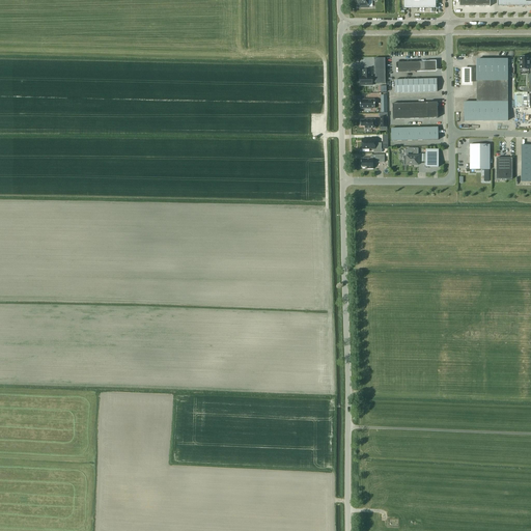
[(436,6),(435,0),(403,0),(403,9),(415,9),(415,7),(436,6)]
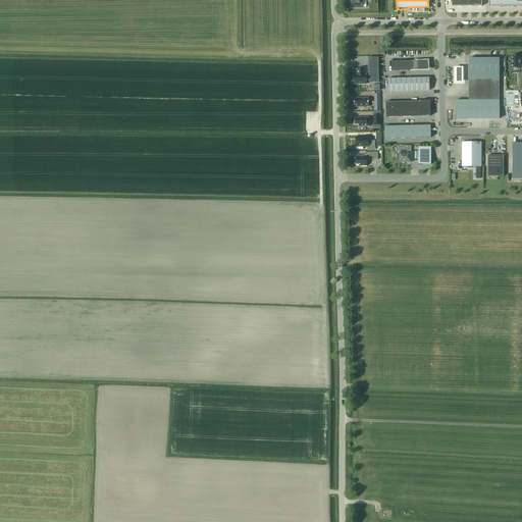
[(520,55),(511,55),(511,68),(520,68),(520,55)]
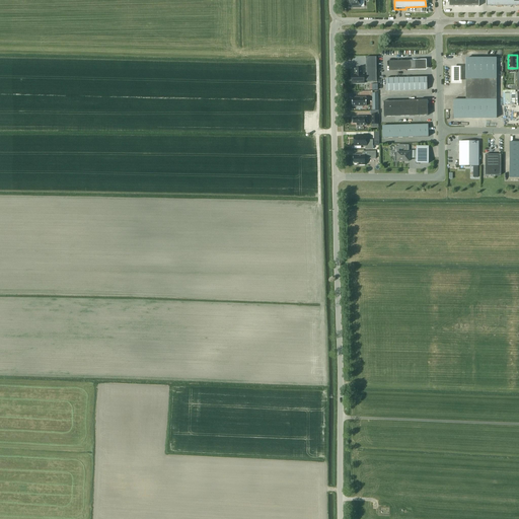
[(376,57),(366,57),(366,75),(366,80),(366,81),(377,81),(376,57)]
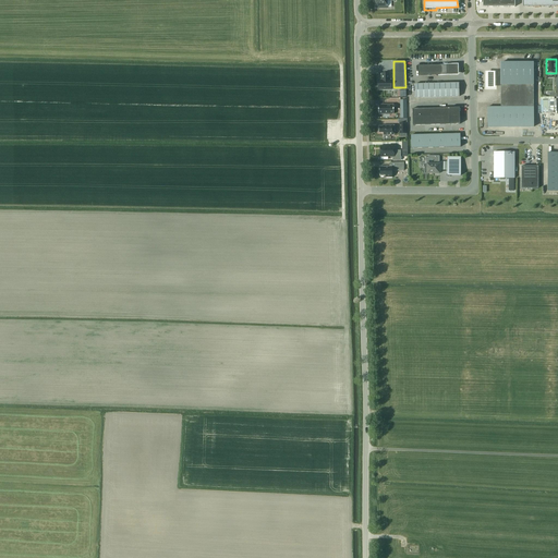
[(533,63),(500,63),(500,107),(533,107),(533,63)]
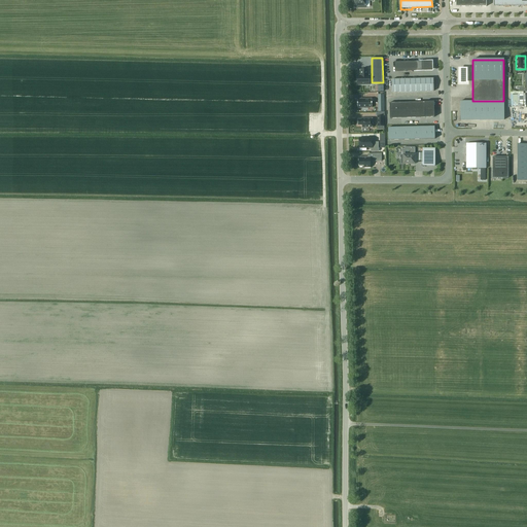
[(413,71),(422,71),(422,61),(413,61),(413,62),(395,62),(395,71),(413,71)]
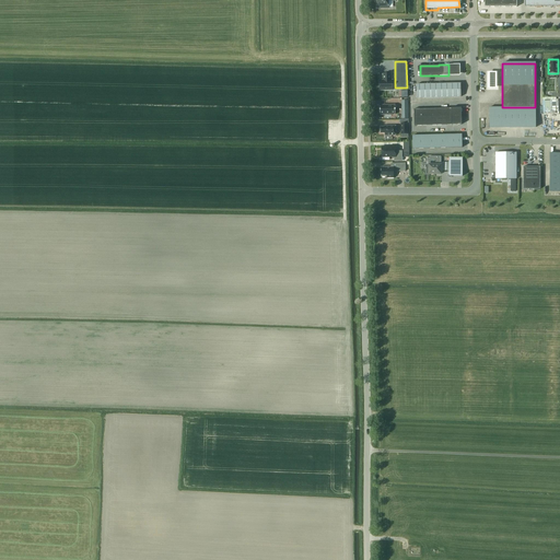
[(448,65),(448,76),(461,76),(461,65),(448,65)]
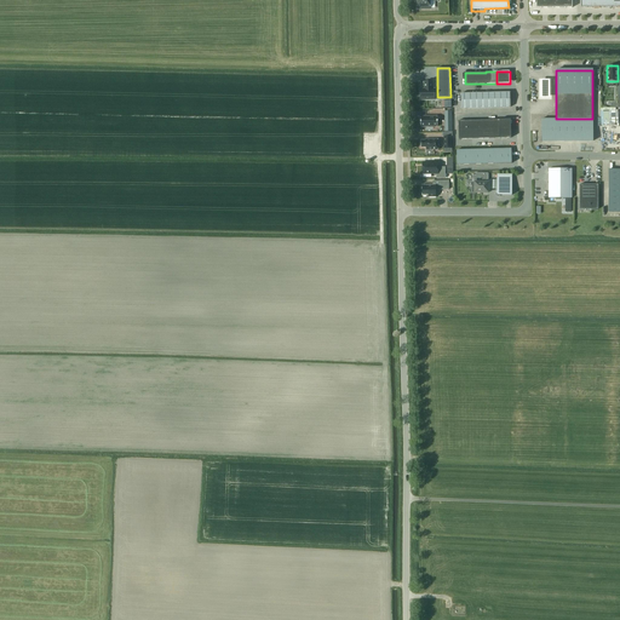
[(552,98),(551,79),(539,79),(539,99),(552,98)]
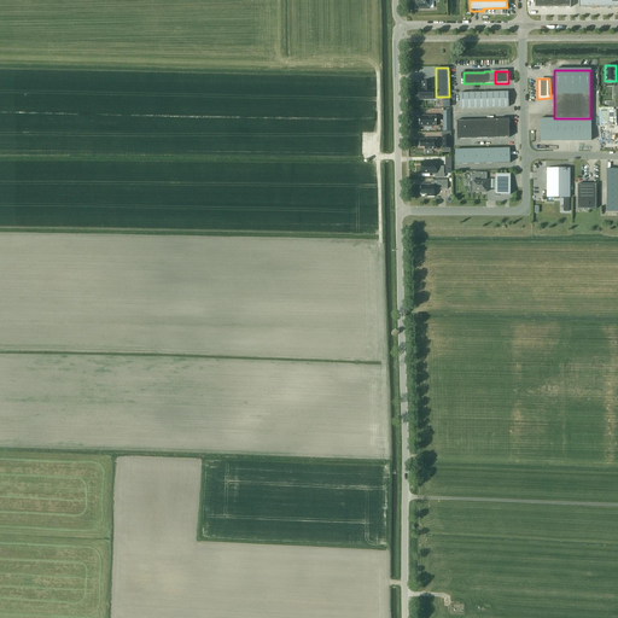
[(419,89),(419,99),(433,99),(433,97),(436,95),(436,89),(433,89),(433,88),(431,89),(430,82),(423,82),(424,89),(419,89)]
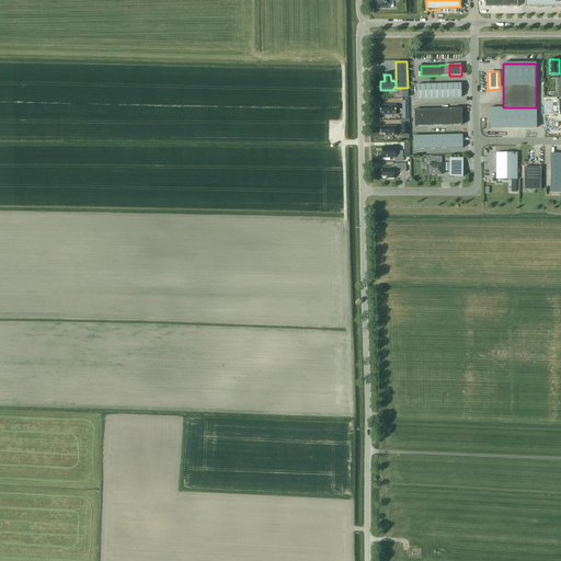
[(461,83),(418,84),(418,99),(461,98),(461,83)]
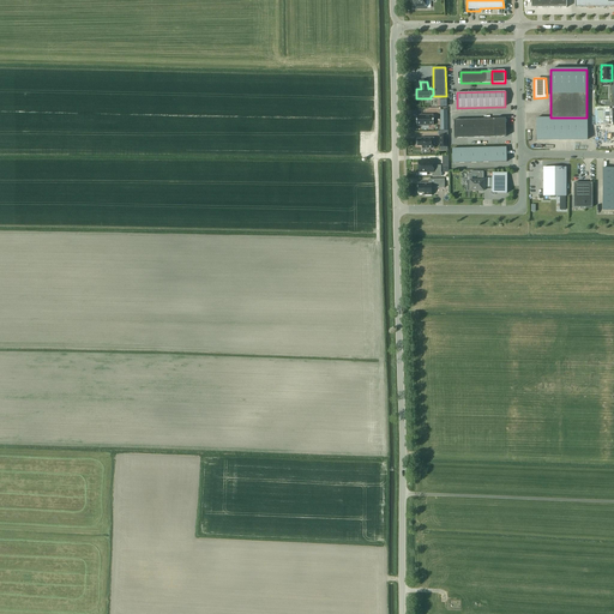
[(416,115),(416,126),(422,126),(422,127),(427,127),(427,126),(433,126),(433,115),(416,115)]
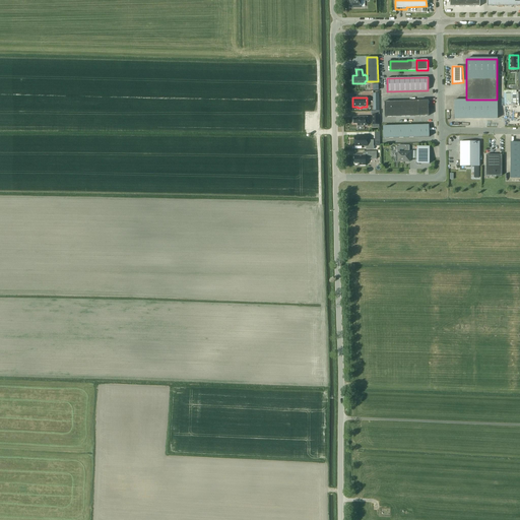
[(454,119),(497,119),(497,100),(454,100),(454,119)]
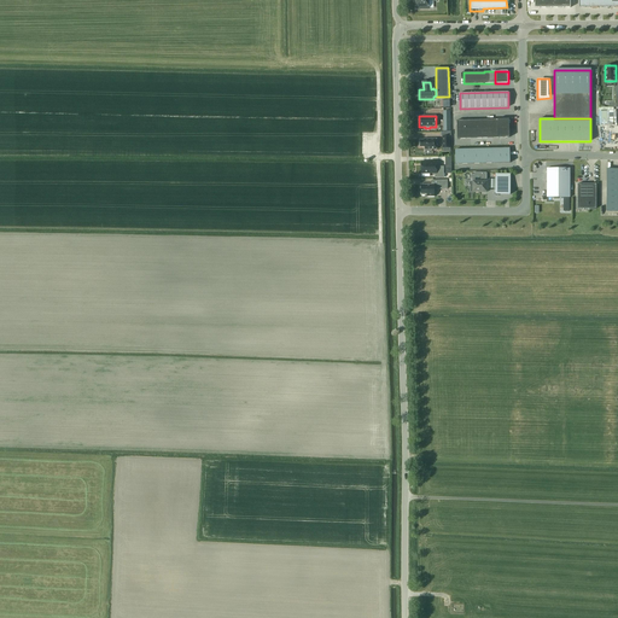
[(509,138),(508,120),(456,121),(458,139),(509,138)]
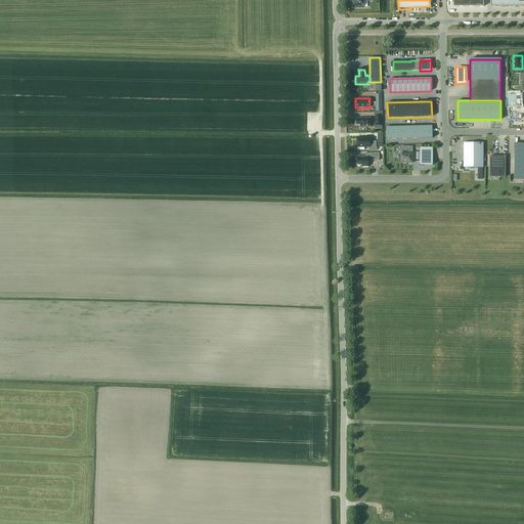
[(360,127),(370,127),(369,118),(360,118),(360,119),(355,119),(356,125),(360,125),(360,127)]
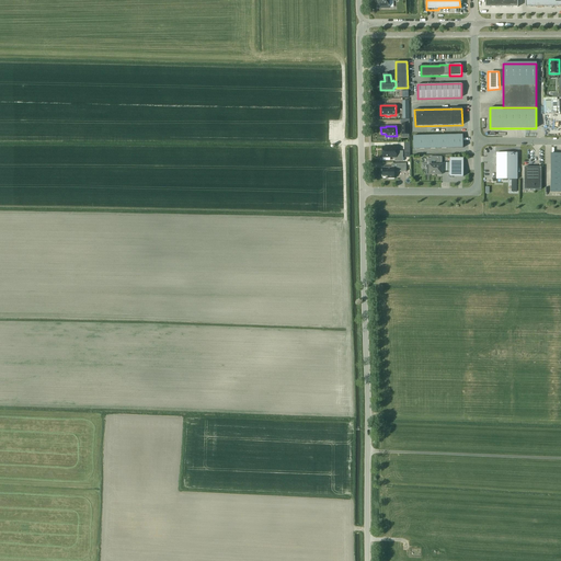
[(462,135),(413,136),(413,149),(462,148),(462,135)]
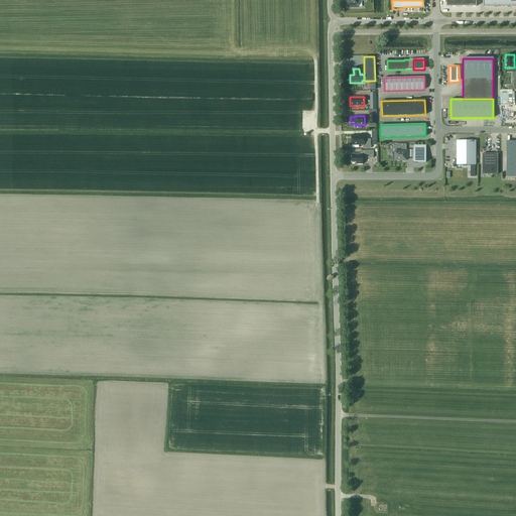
[(363,144),(363,148),(371,148),(370,139),(365,139),(364,134),(360,134),(360,136),(352,136),(352,145),(363,144)]
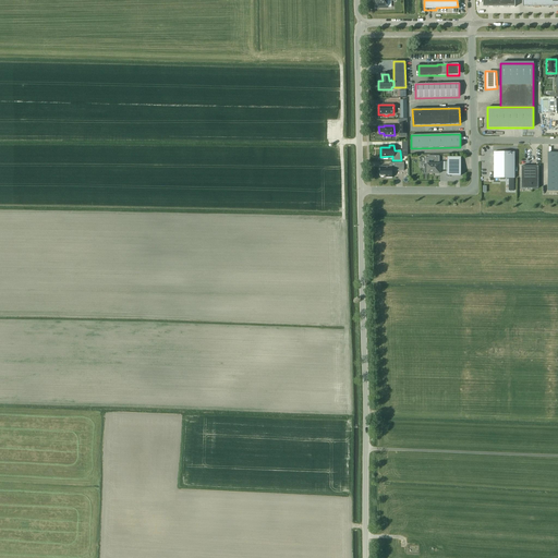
[(514,153),(494,152),(494,179),(514,179),(514,153)]
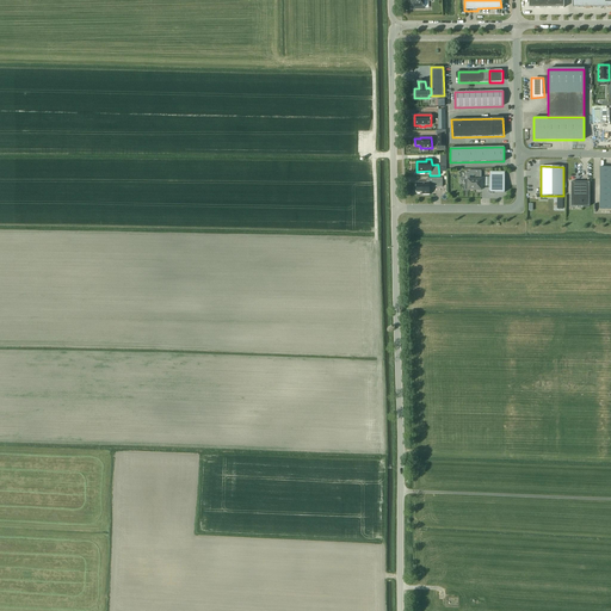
[(610,166),(600,166),(600,208),(610,208),(610,166)]
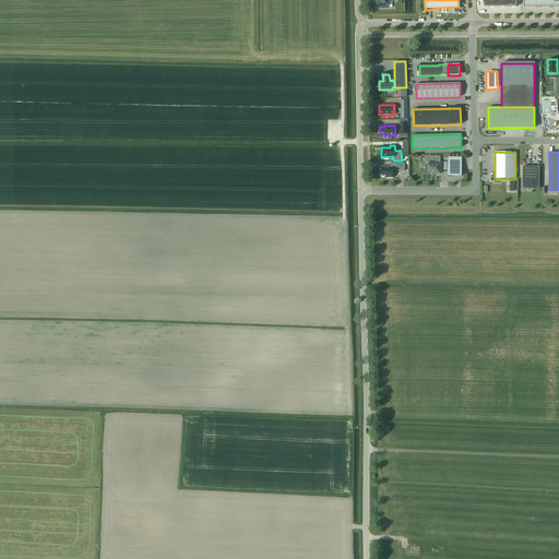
[(440,174),(440,165),(440,156),(429,156),(429,158),(426,158),(426,169),(426,174),(440,174)]
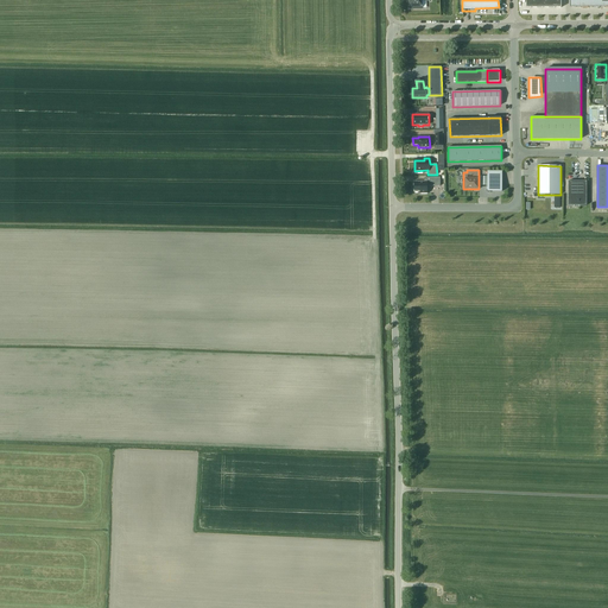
[(502,191),(502,178),(502,171),(487,171),(487,178),(487,191),(502,191)]
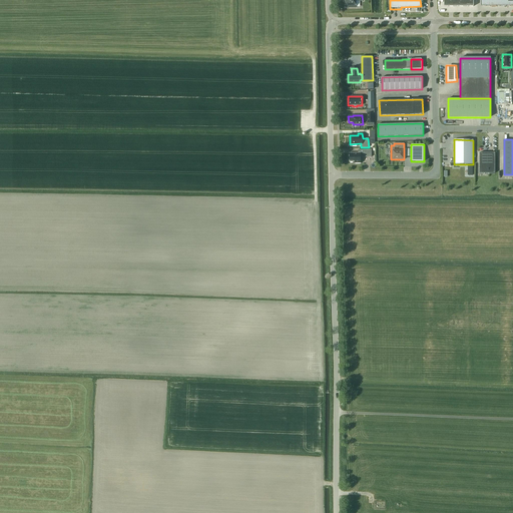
[(361,163),(361,157),(372,157),(371,149),(358,150),(358,153),(350,153),(350,162),(355,162),(355,163),(361,163)]
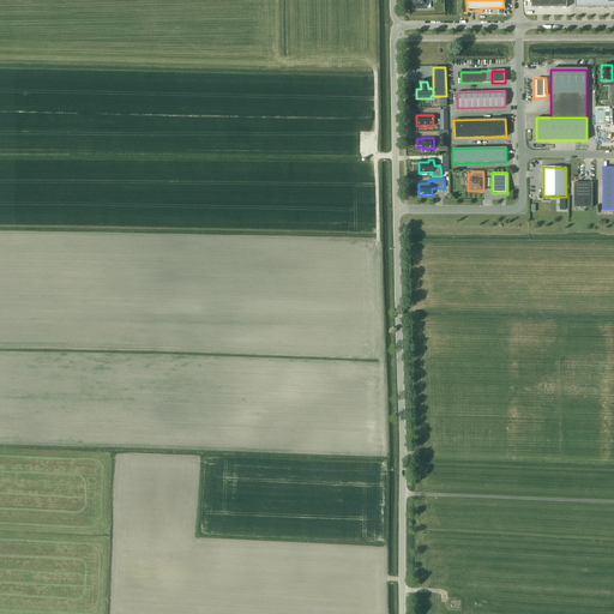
[(573,208),(593,208),(593,184),(573,184),(573,208)]
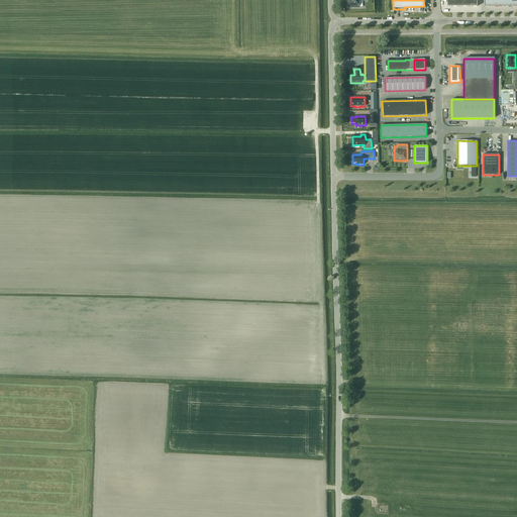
All buildings are outlined.
